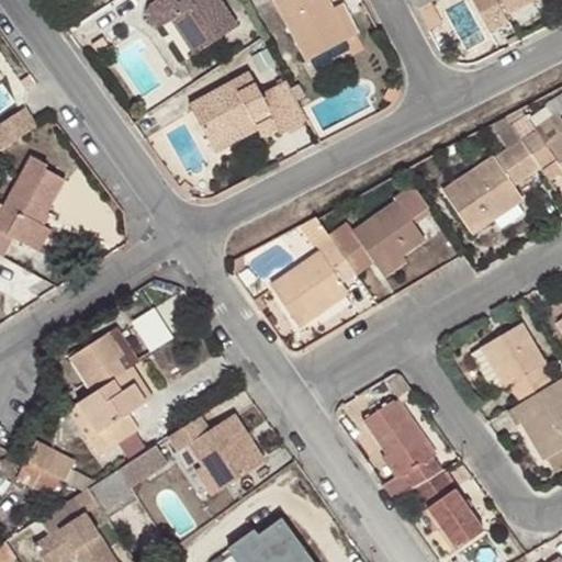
[(237,26),(220,0),(148,0),(152,4),(147,7),(146,9),(146,15),(150,21),(152,23),(156,24),(159,25),(164,24),(178,17),(201,51),(237,26)]
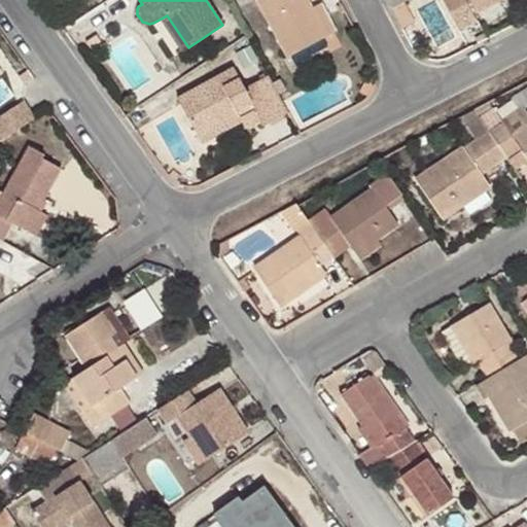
[(258,0),(287,55),(326,35),(312,6),(309,0),(258,0)]
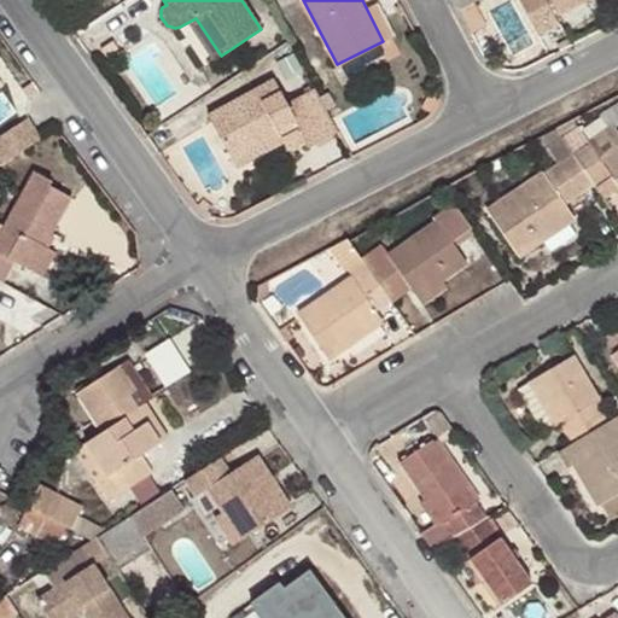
[(518,0),(538,35),(558,24),(553,15),(557,12),(578,0),(518,0)]
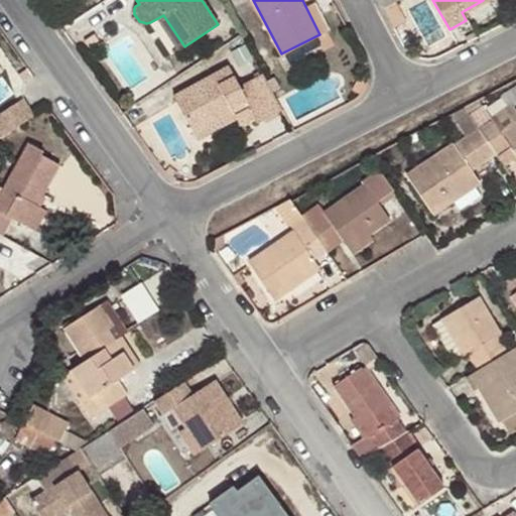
[(495,0),(483,0),(465,10),(472,23),(500,7),(495,0)]
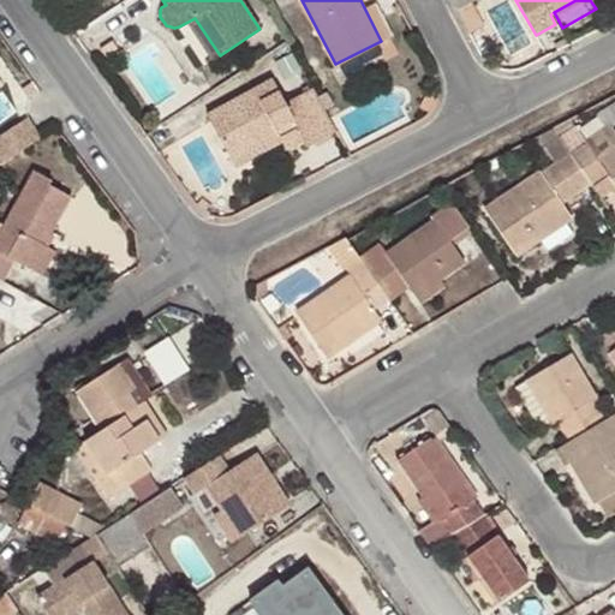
[(364,7),(381,41),(390,36),(372,4),(364,7)]
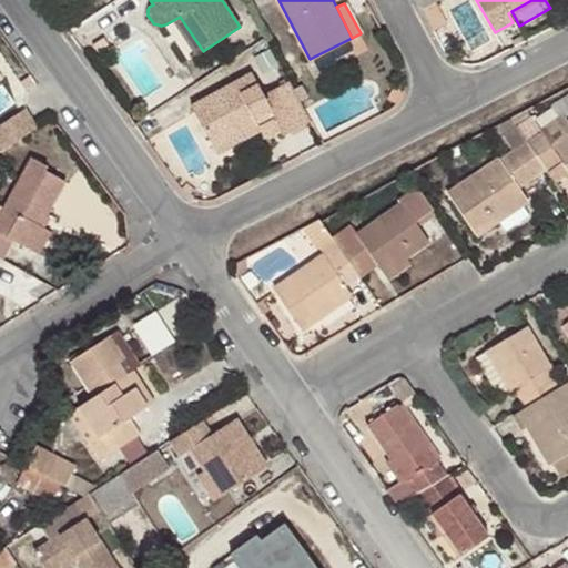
[(109,44),(103,38),(94,44),(98,51),(109,44)]
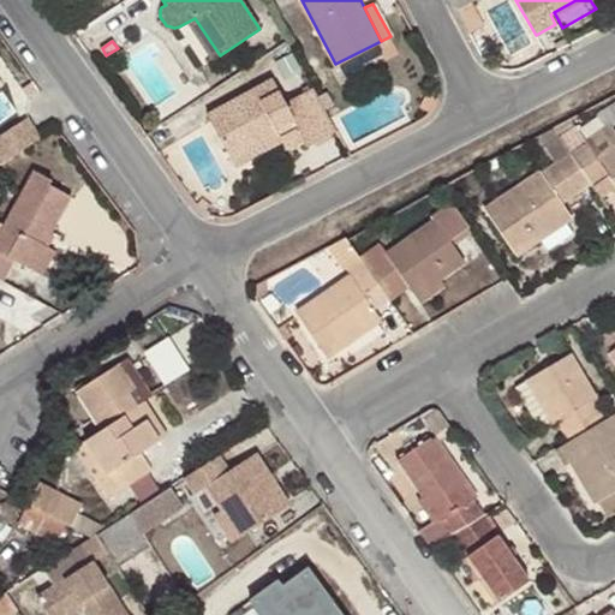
[(308,145),(336,131),(314,87),(284,102),(273,79),(208,115),(232,160),(279,135),(286,149),(304,139),(308,145)]
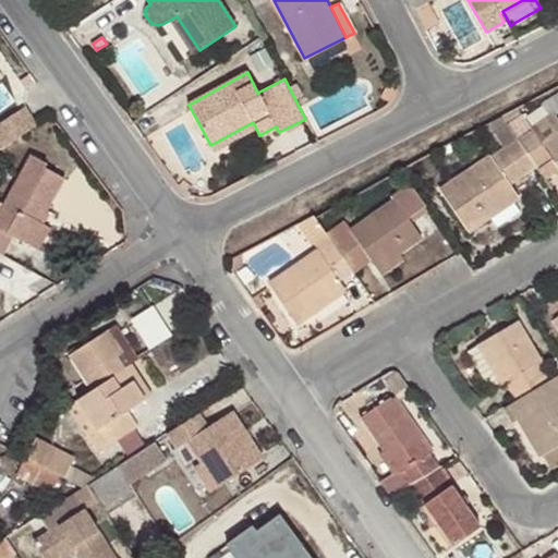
[(0,122),(0,143),(3,147),(37,124),(25,107),(0,122)]
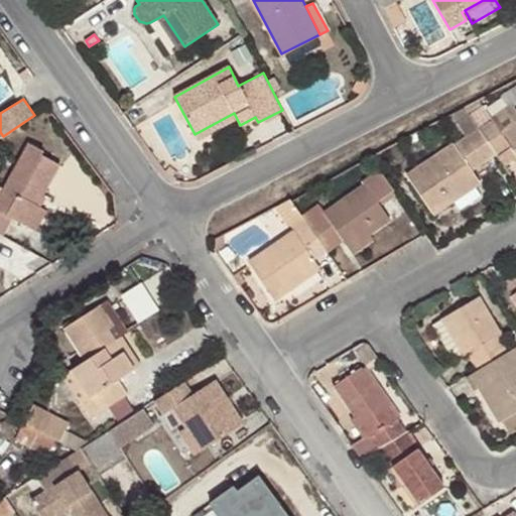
[(481,105),(466,115),(493,153),(494,154),(508,145),(515,155),(515,156),(515,113),(510,105),(492,118),(481,105)]
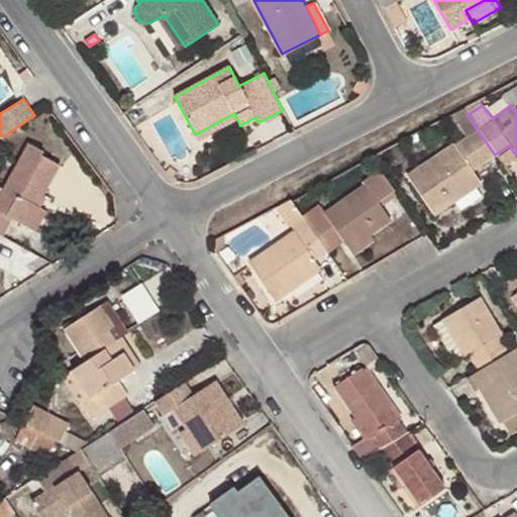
[(494,153),(467,115),(456,123),(466,137),(407,177),(432,214),(451,200),(472,185),(477,181),(471,172),(494,153)]
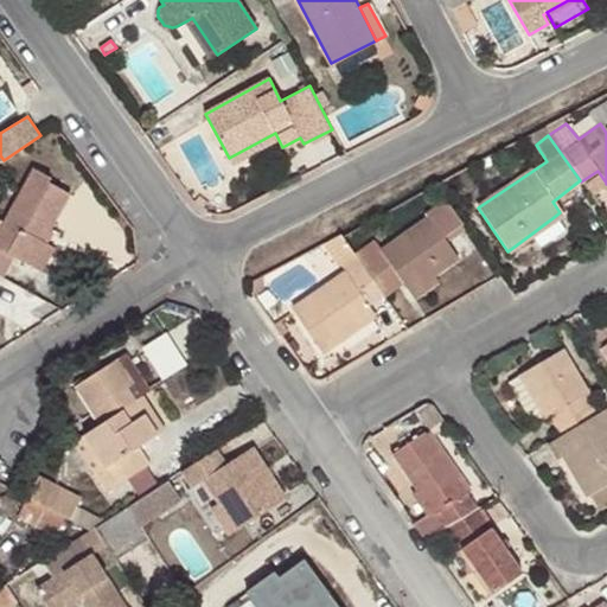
[(0,278),(2,279),(14,257),(33,268),(48,246),(37,241),(43,229),(48,232),(68,195),(48,184),(49,178),(31,170),(0,227),(0,278)]
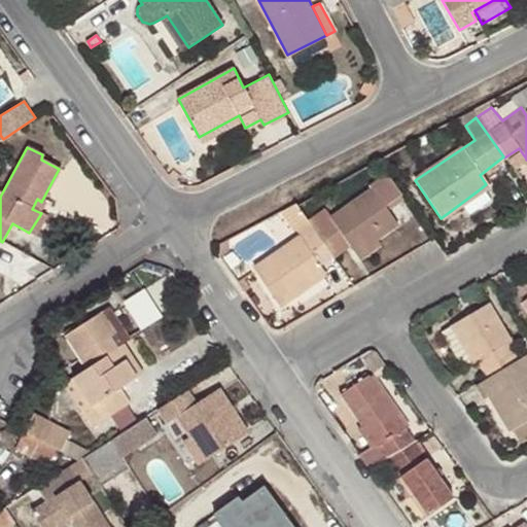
[(504,157),(512,169),(526,159),(519,148),(504,157)]
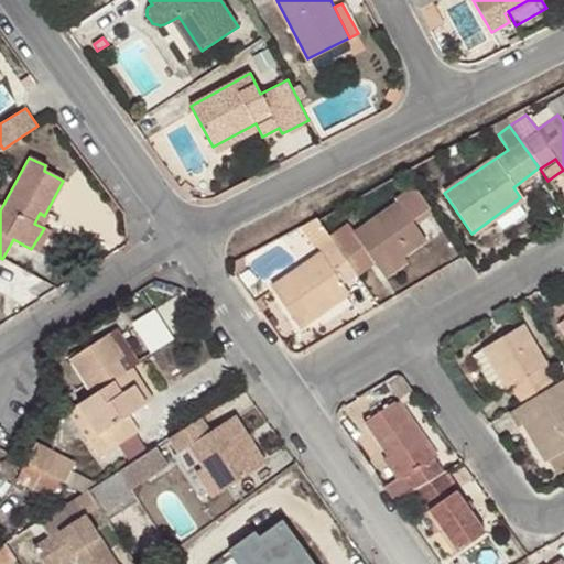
[(427,208),(412,186),(393,199),(396,203),(355,231),(347,224),(328,237),(345,262),(364,249),(373,264),(379,271),(402,256),(424,241),(411,221),(427,208)]
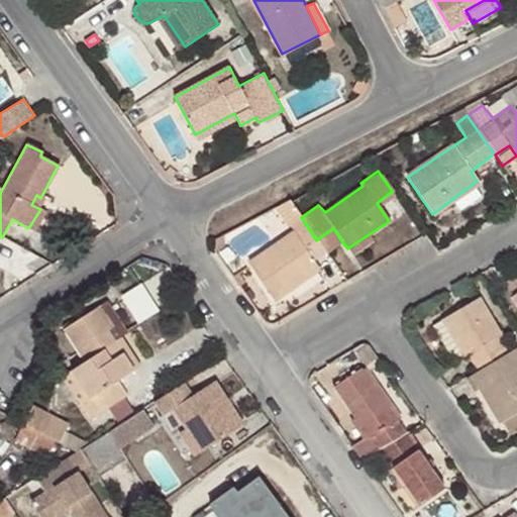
[(472,185),(451,200),(459,210),(480,196),(472,185)]
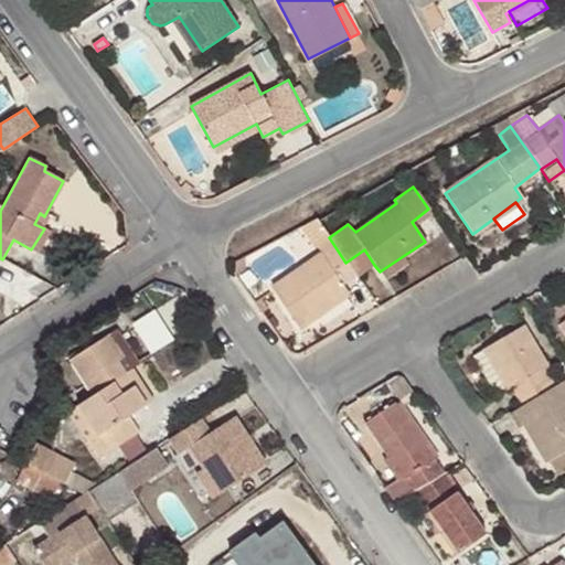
[(34,224),(44,228),(49,219),(44,216),(40,213),(34,224)]
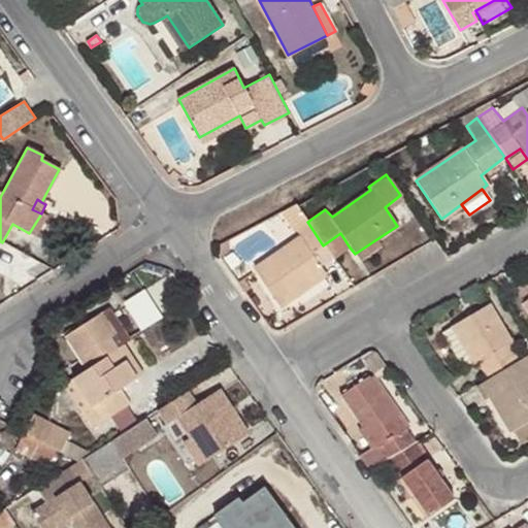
[(401,222),(415,219),(409,199),(396,202),(401,222)]
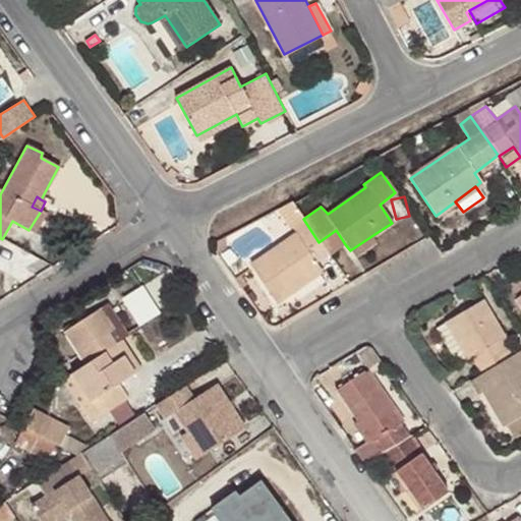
[(291,203),(278,209),(290,226),(302,218),(292,205),(291,203)]
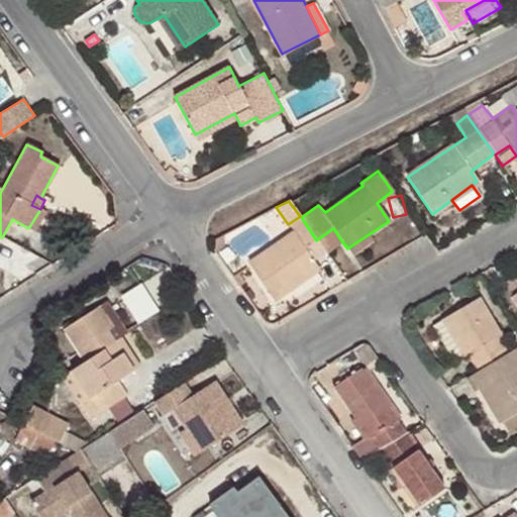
[(40,209),(28,228),(34,232),(45,212),(40,209)]
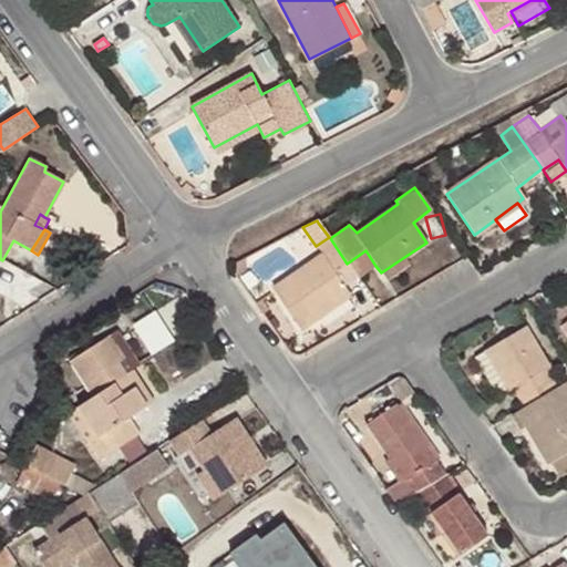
[(330,238),(329,237),(316,246),(322,255),(272,289),(300,329),(350,295),(344,286),(357,277),(347,264),(330,238)]
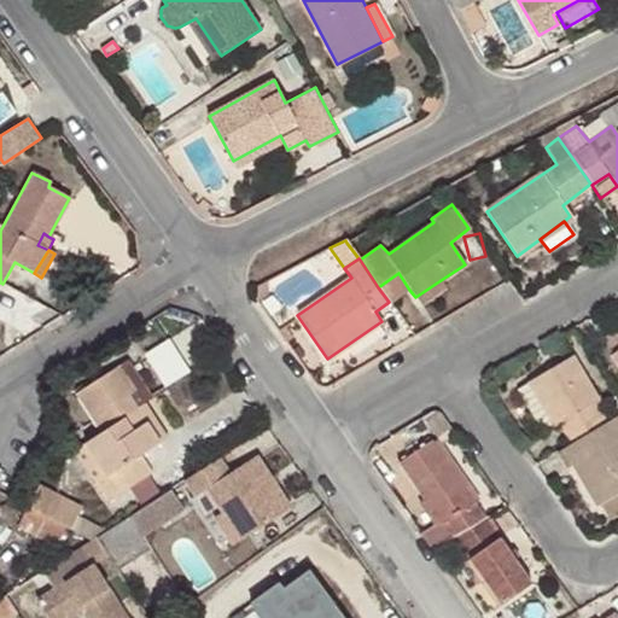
[(389,302),(390,304),(409,290),(398,273),(378,287),(389,302)]
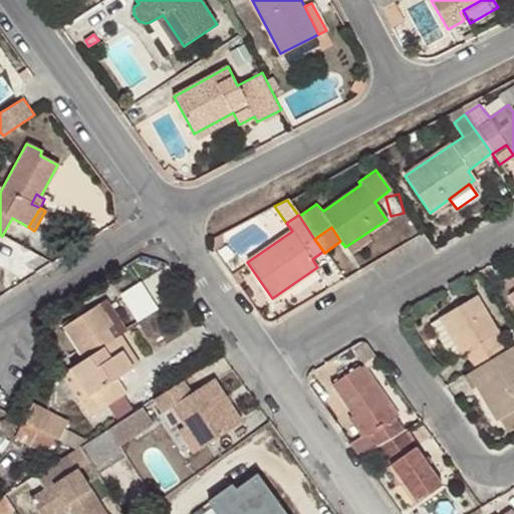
[(370,239),(366,233),(345,247),(349,253),(370,239)]
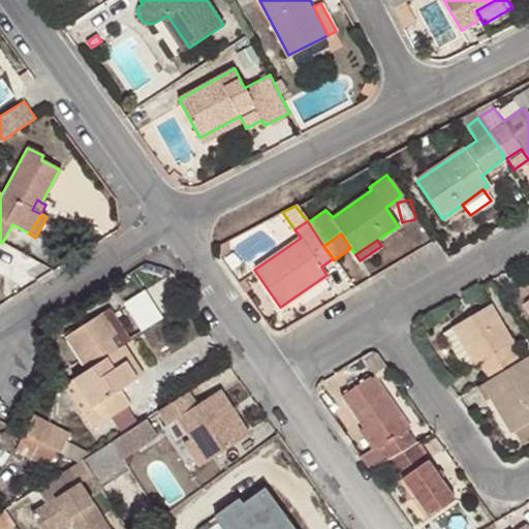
[(151,286),(128,301),(146,329),(169,314),(151,286)]
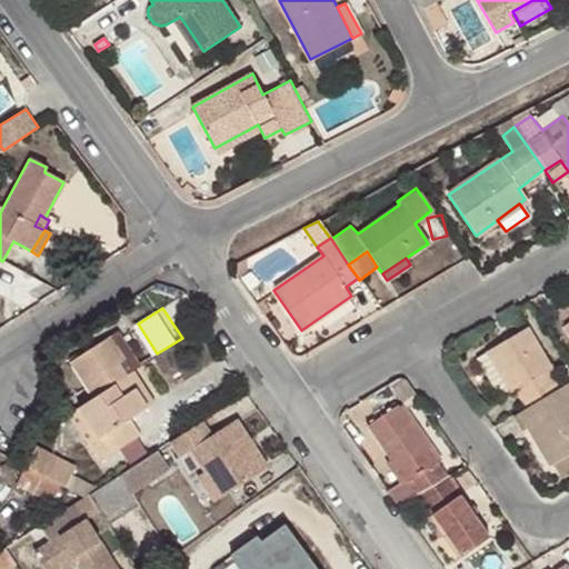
[(568,309),(566,311),(568,316),(568,321),(558,328),(568,341),(568,309)]
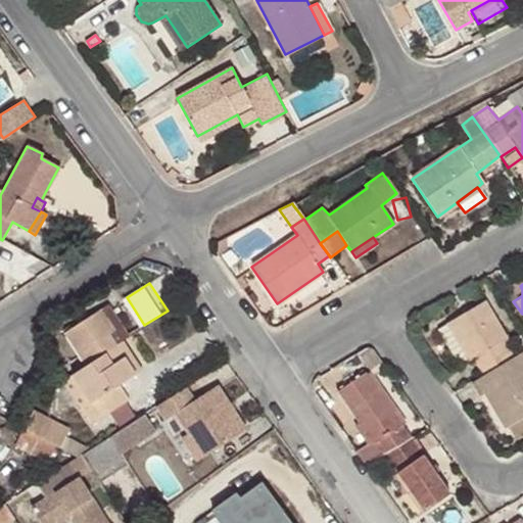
[(482,301),(443,325),(465,362),(469,360),(479,374),(511,355),(503,340),(505,339),(482,301)]
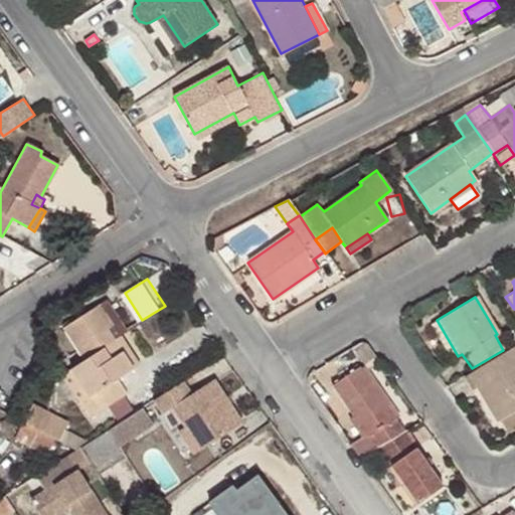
[(96,308),(109,329),(114,327),(100,305),(96,308)]
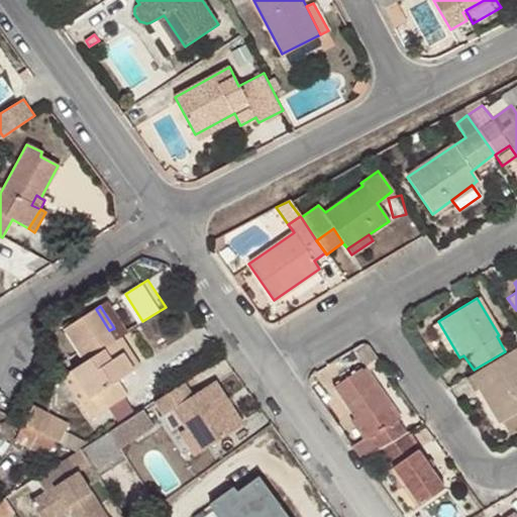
[(116,341),(115,339),(109,330),(96,309),(63,331),(84,364),(116,341)]
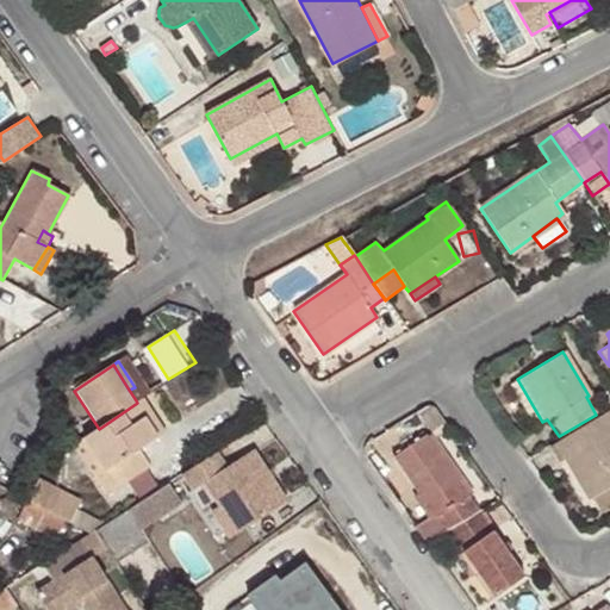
[(542,422),(517,379),(509,384),(534,428),(542,422)]
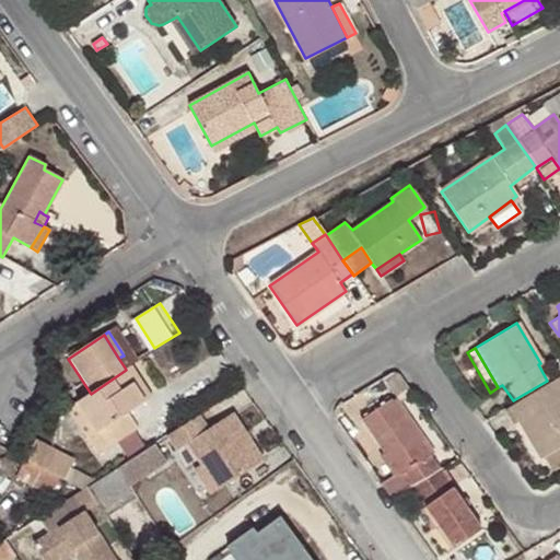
[(132,366),(126,370),(146,400),(151,396),(132,366)]
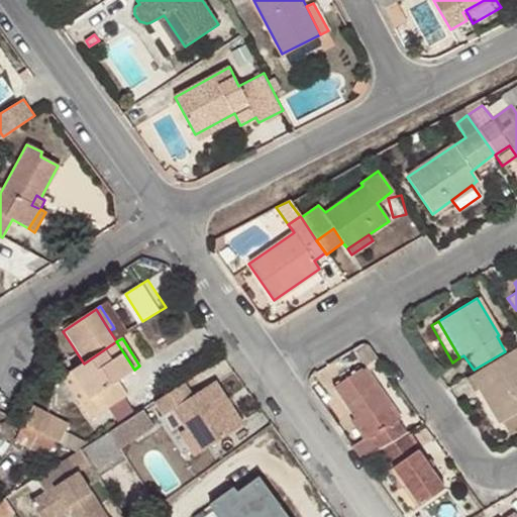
[(134,370),(116,341),(84,364),(69,373),(88,399),(79,405),(89,421),(125,397),(116,381),(134,370)]
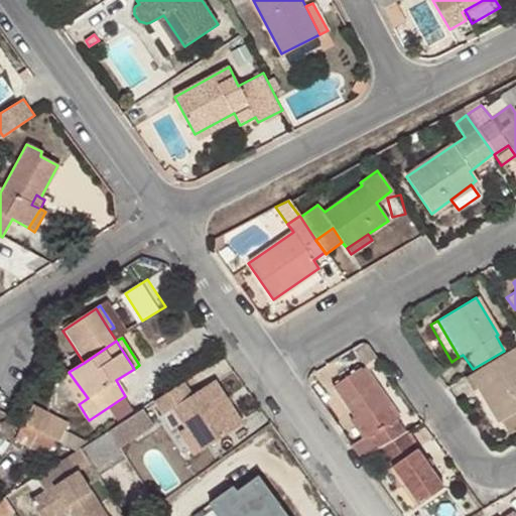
[(515,351),(514,348),(463,377),(473,393),(479,389),(498,420),(515,410),(515,351)]
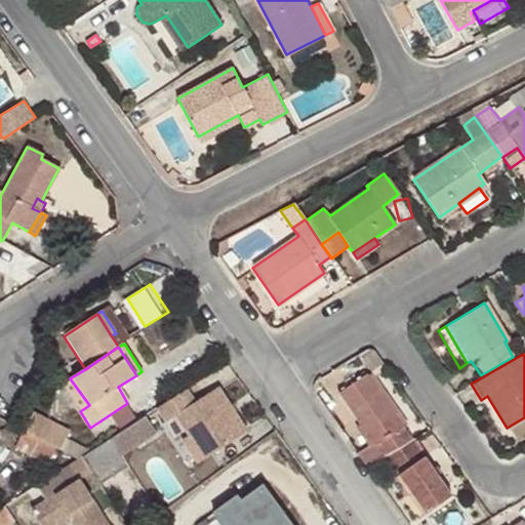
[(371,443),(357,454),(366,468),(384,457),(411,439),(366,375),(337,395),(371,443)]
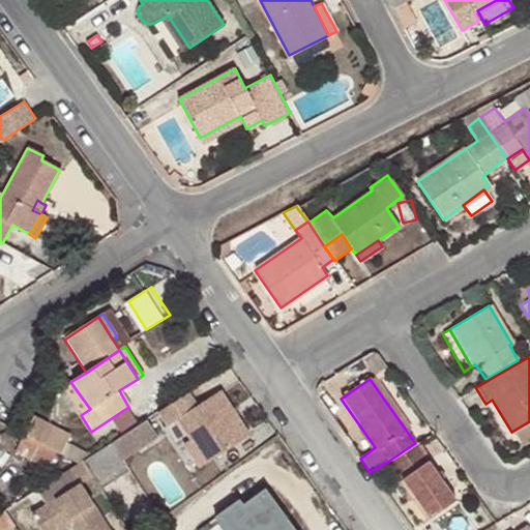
[(70,382),(62,388),(81,415),(90,409),(70,382)]
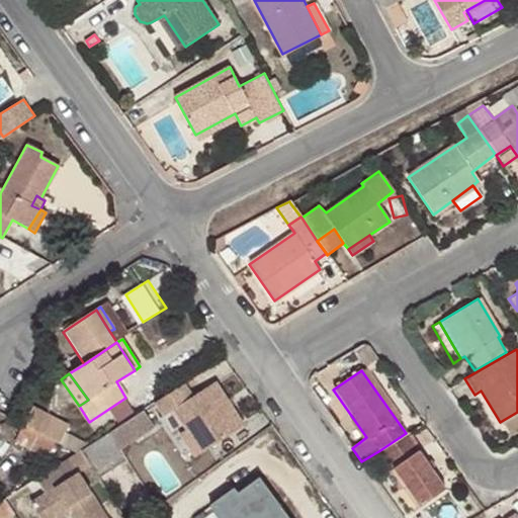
[(199,394),(191,380),(162,400),(171,414),(181,407),(193,426),(208,450),(251,423),(223,378),(199,394)]
